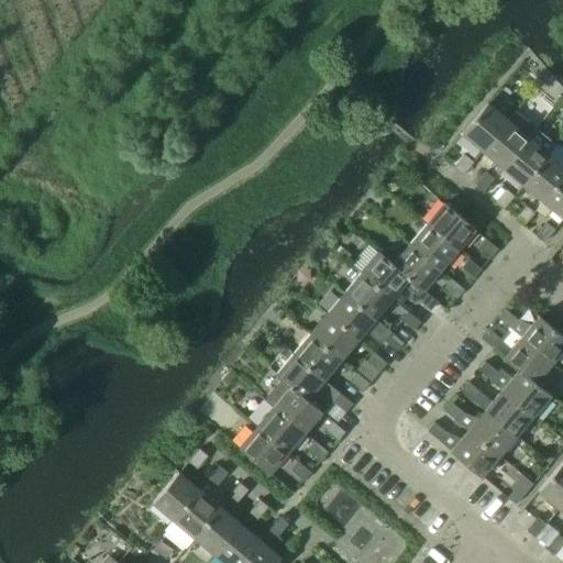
[(461,133),(483,151),(508,120),(487,102),(461,133)]
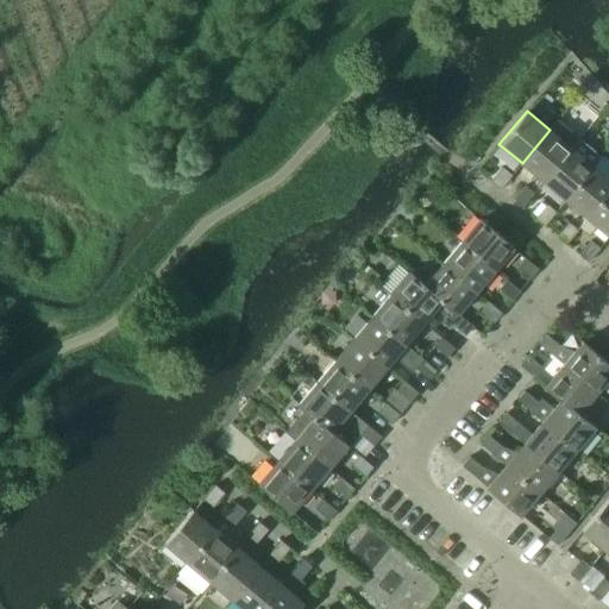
[(522,163),(544,181),(571,148),(550,130),(522,163)]
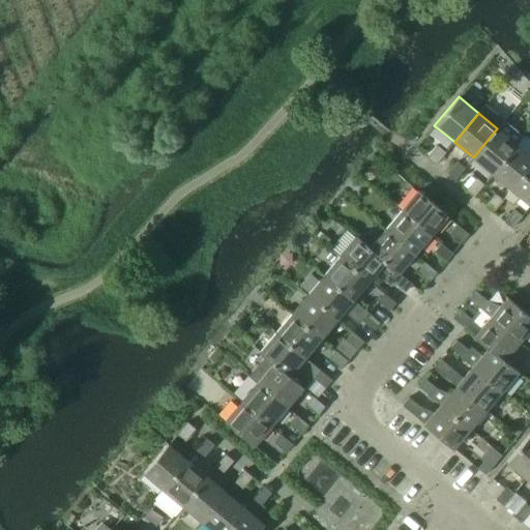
[(493,174),(517,145),(523,138),(503,121),(497,128),(473,157),(493,174)]
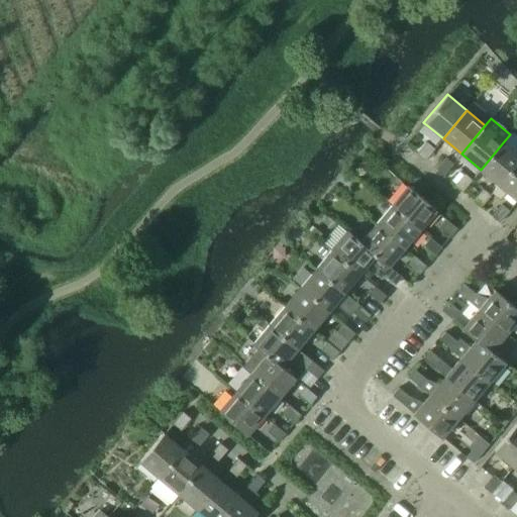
[(499,185),(516,163),(516,151),(504,141),(481,170),(499,185)]
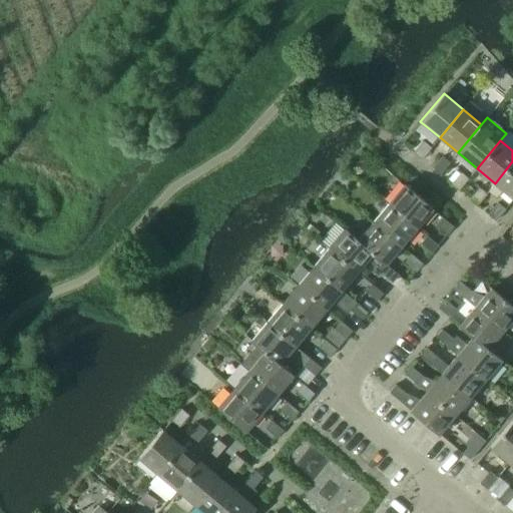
[(414,152),(422,158),(431,147),(424,141),(414,152)]
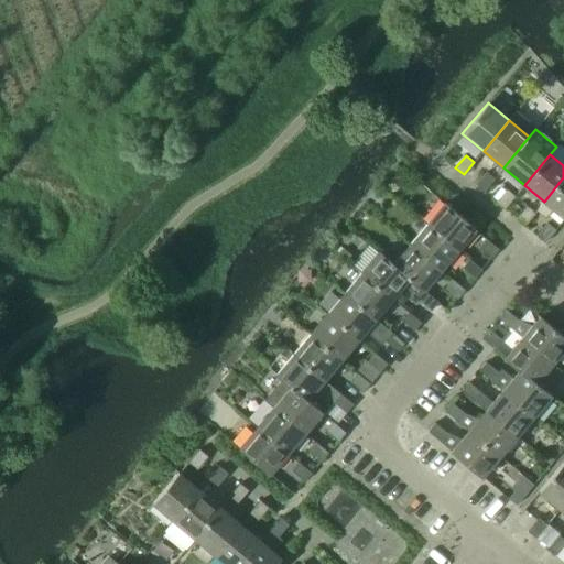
[(476,184),(484,192),(495,179),(486,172),(476,184)]
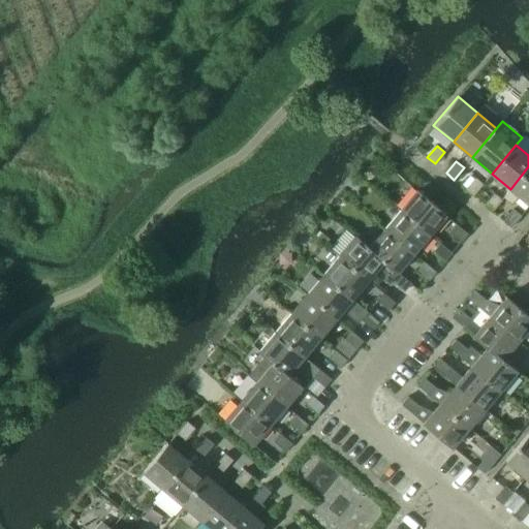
[(519,196),(528,205),(528,166),(510,189),(503,197),(511,205),(519,196)]
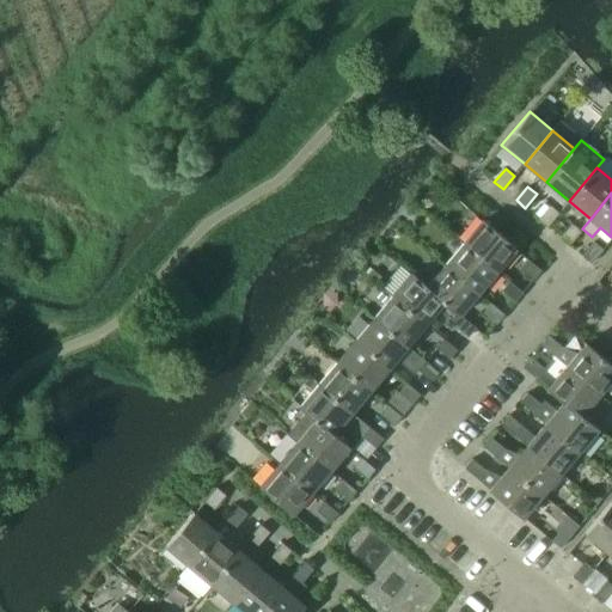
[(538,219),(548,226),(558,213),(549,204),(538,219)]
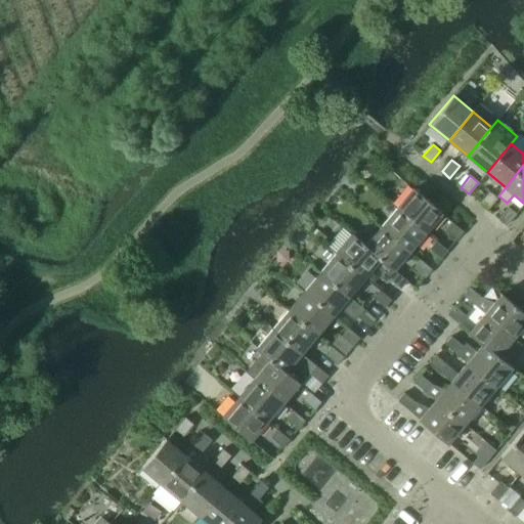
[(397,208),(426,231),(442,212),(413,188),(397,208)]
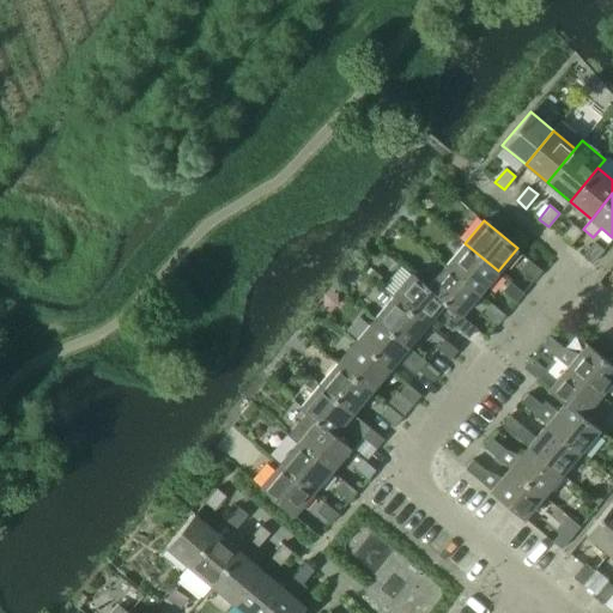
[(560,237),(570,246),(581,231),(572,224),(560,237)]
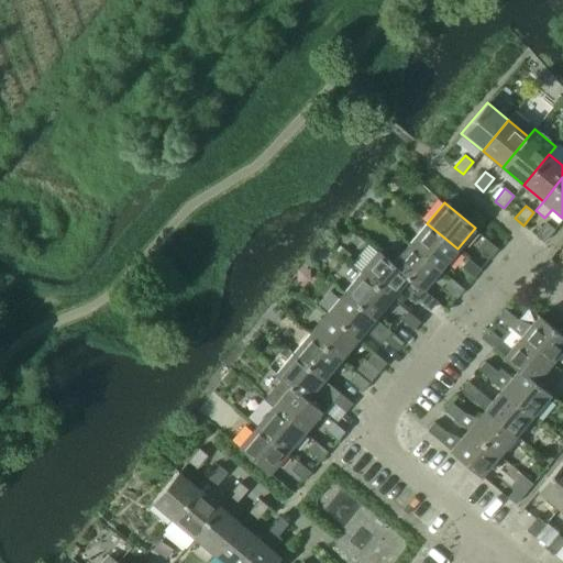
[(536,235),(543,242),(554,230),(545,222),(536,235)]
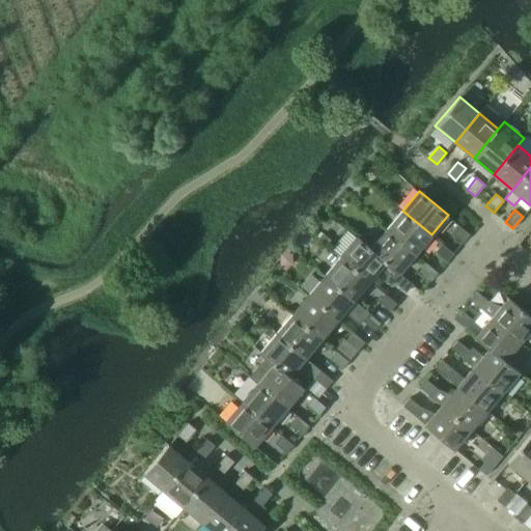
[(386,229),(415,254),(431,234),(402,211),(386,229)]
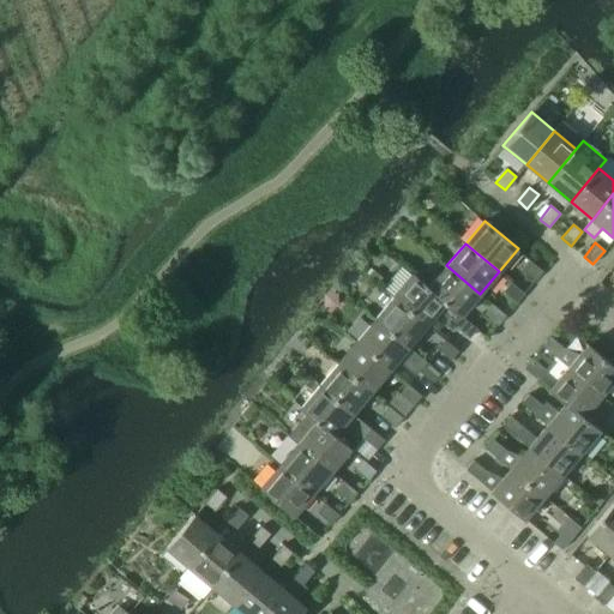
[(522,269),(535,281),(542,271),(529,259),(522,269)]
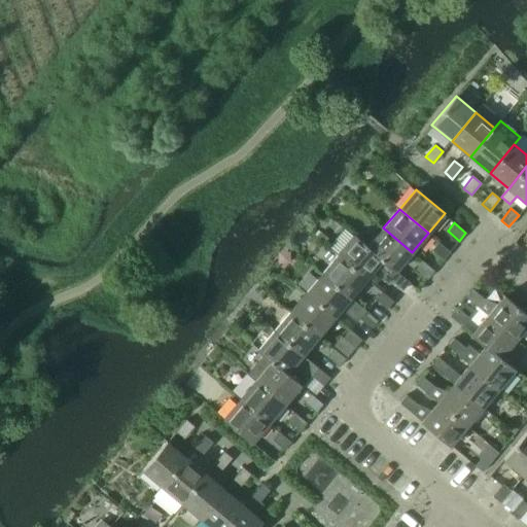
[(367,247),(382,260),(395,272),(412,252),(383,227),(367,246),(367,247)]
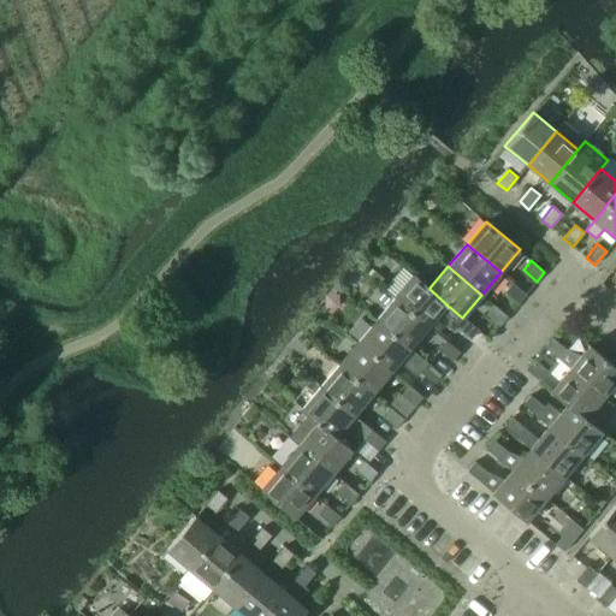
[(430,289),(430,288),(414,274),(395,297),(428,326),(436,317),(455,332),(457,329),(457,327),(465,319),(462,318),(446,304),(430,289)]
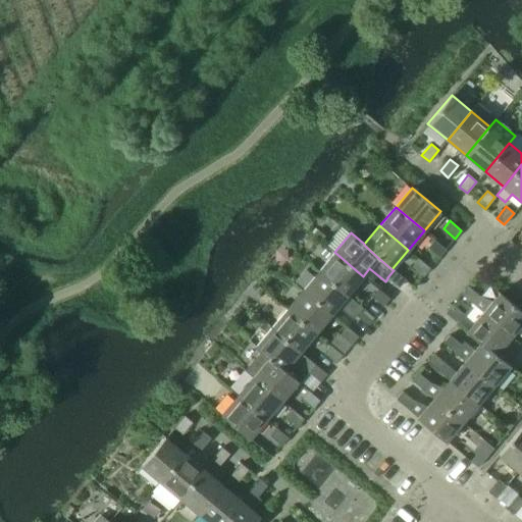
[(427,248),(439,257),(446,249),(434,240),(427,248)]
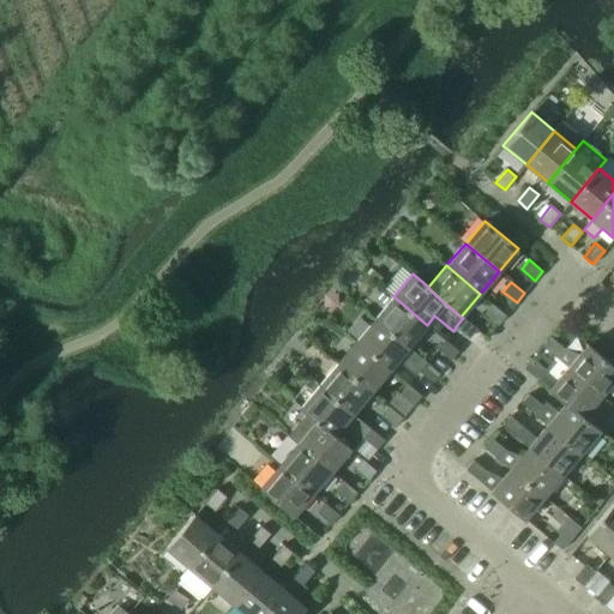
[(375,319),(409,347),(427,325),(393,296),(375,319)]
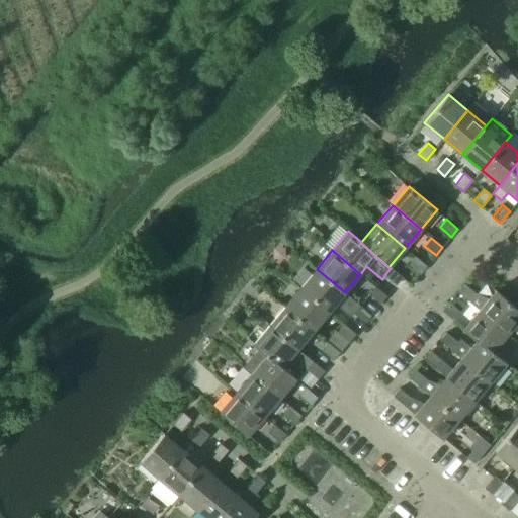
[(409,264),(420,273),(427,266),(415,256),(409,264)]
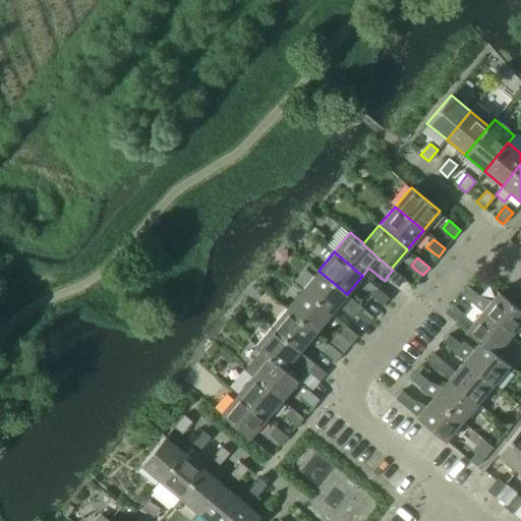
[(387,277),(387,278),(398,287),(405,279),(393,269),(393,270),(387,277)]
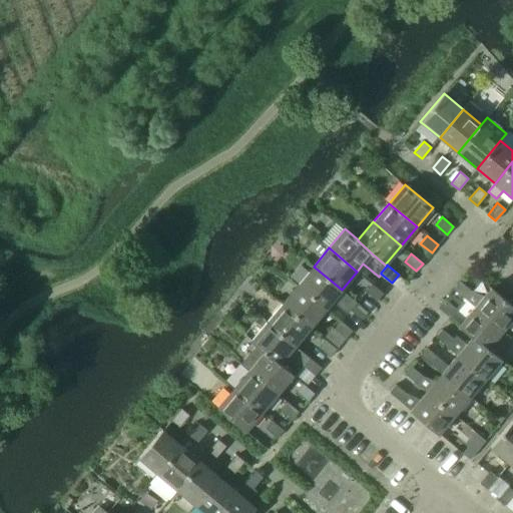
[(298,285),(326,309),(342,290),(314,267),(298,285)]
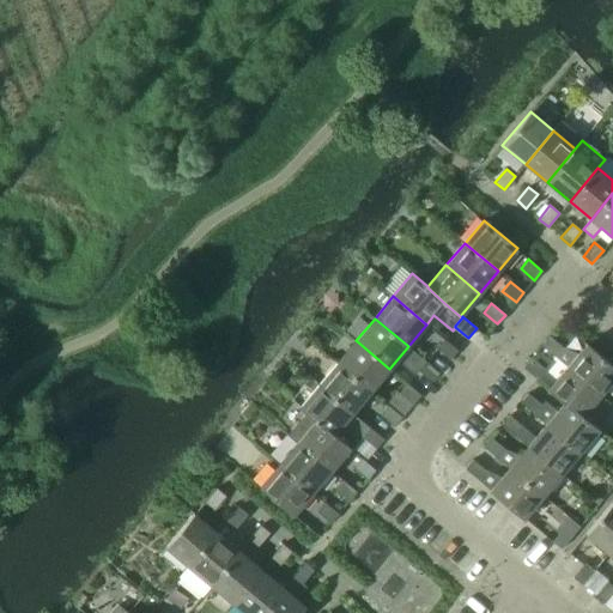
[(566,366),(601,394),(612,378),(612,365),(586,344),(577,353),(563,347),(548,335),(541,345),(566,366)]
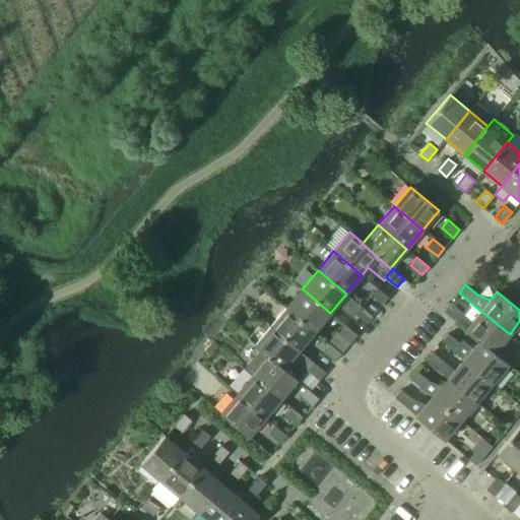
[(370,295),(382,305),(388,297),(377,287),(370,295)]
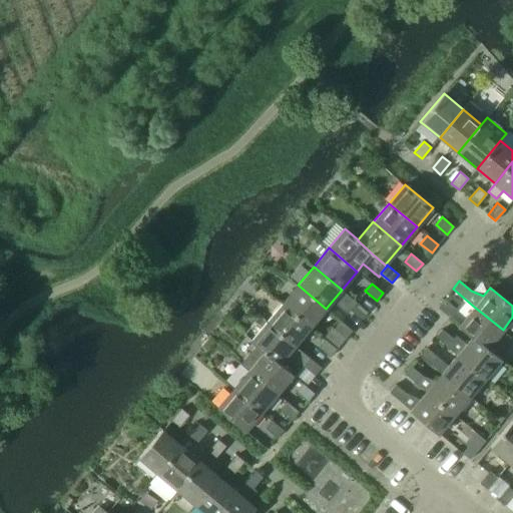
[(282,304),(311,327),(326,309),(298,285),(282,304)]
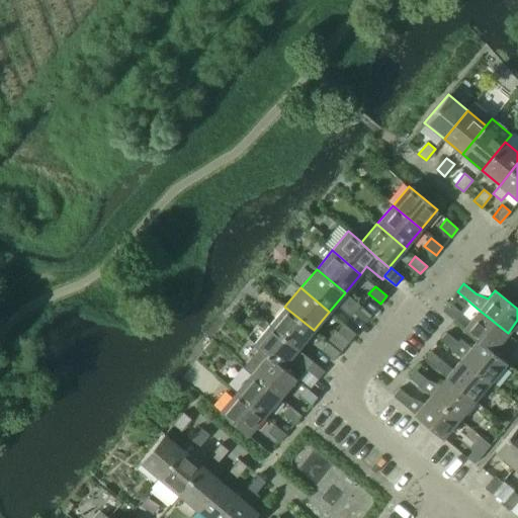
[(442,310),(453,320),(459,312),(448,303),(442,310)]
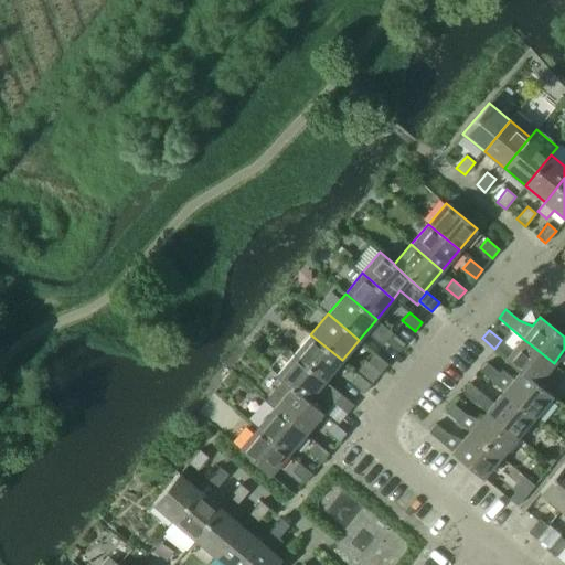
[(385,341),(397,351),(405,343),(392,332),(385,341)]
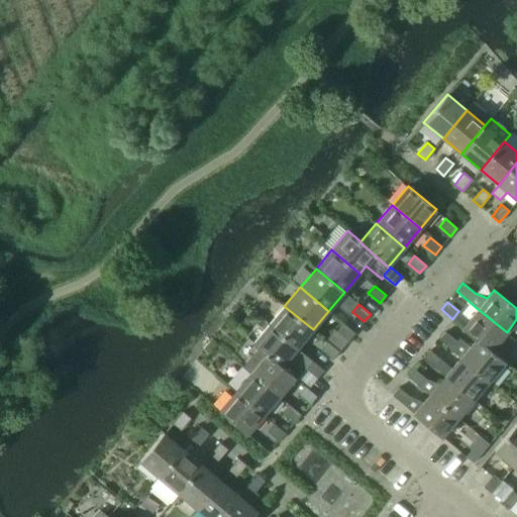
[(269,324),(297,348),(313,329),(284,306),(269,324)]
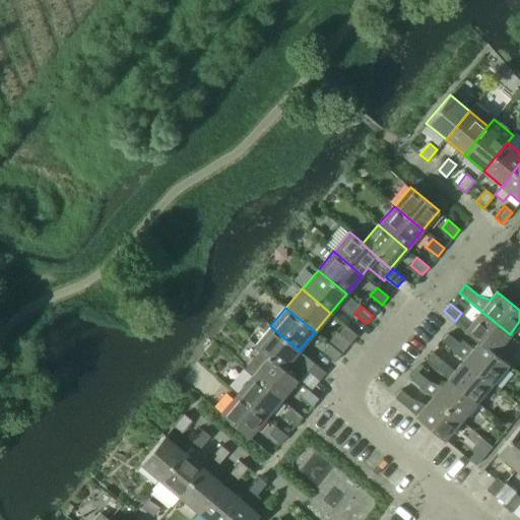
[(495,352),(503,359),(518,340),(510,334),(480,311),(464,330),(478,341),(478,340),(494,353),(495,352)]
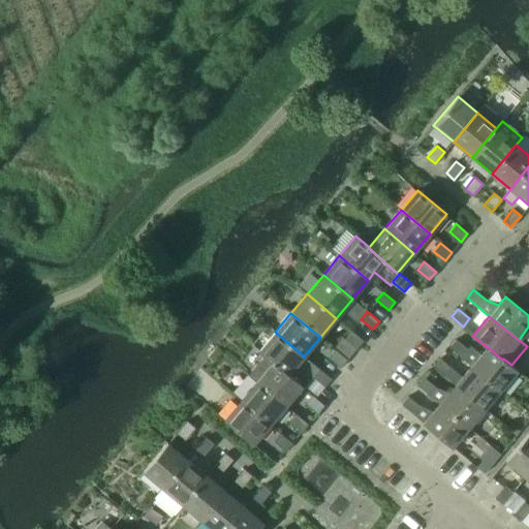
[(344,339),(356,348),(363,341),(351,331),(344,339)]
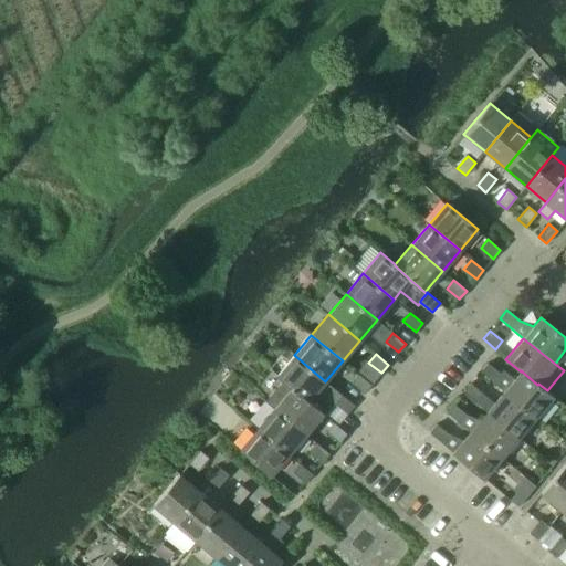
[(308,401),(308,400),(325,381),(294,355),(276,376),(282,380),(291,389),(292,388),(308,401)]
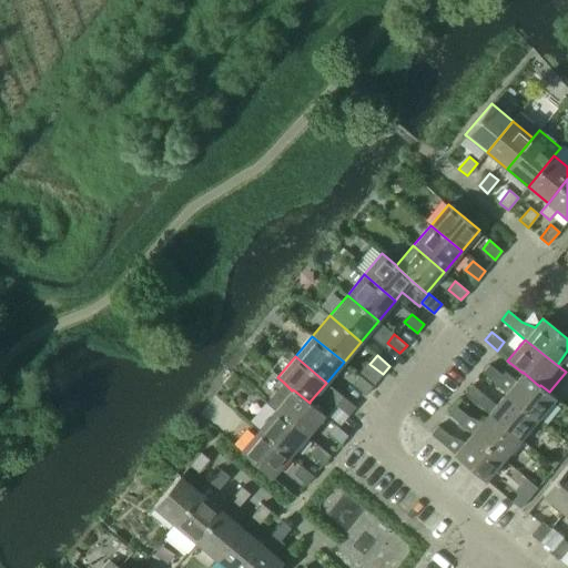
[(506,393),(537,418),(555,397),(549,392),(540,385),(539,386),(523,372),(523,373),(516,381),(505,371),(501,375),(489,364),(482,373),(506,393)]
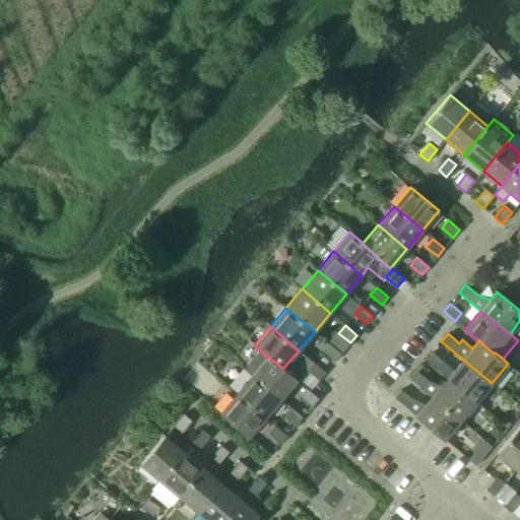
[(323,351),(334,362),(341,353),(329,344),(323,351)]
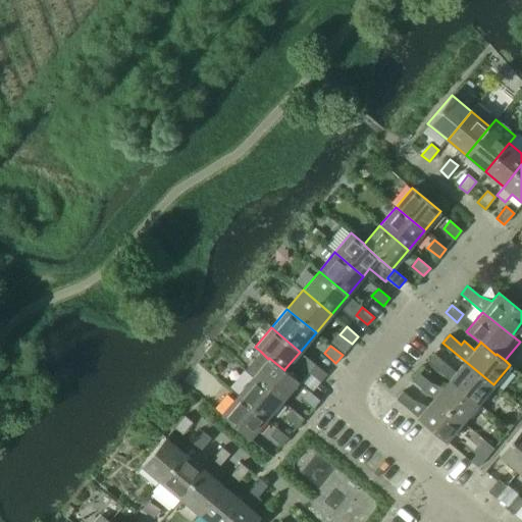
[(254,376),(282,401),(299,380),(284,369),(284,370),(269,358),(268,359),(260,351),(245,369),(254,376)]
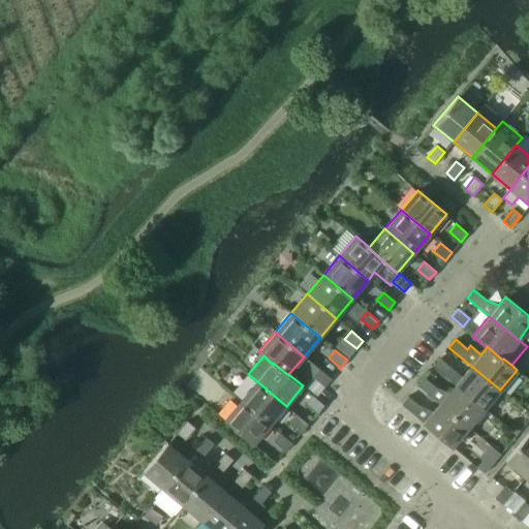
[(433,366),(455,384),(485,409),(500,390),(471,366),(462,377),(439,359),(437,362),(433,366)]
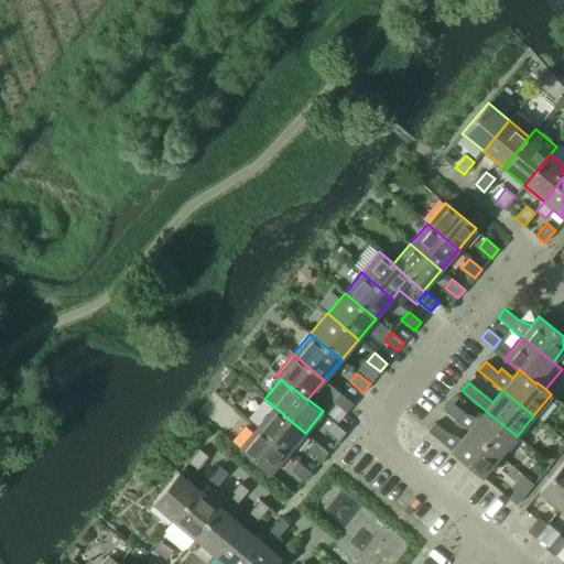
[(333,402),(346,412),(353,404),(340,393),(333,402)]
